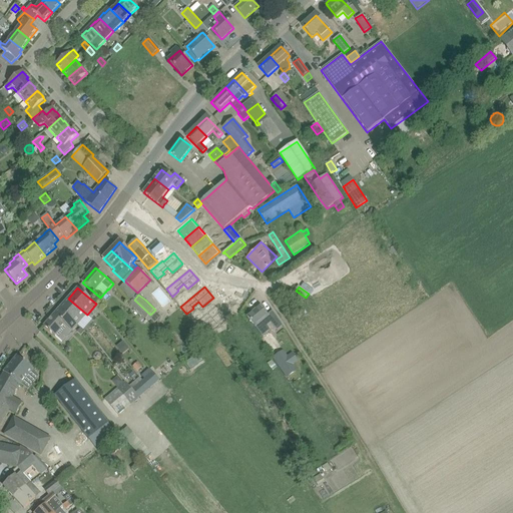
[(68,299),(59,309),(77,325),(87,315),(68,299)]
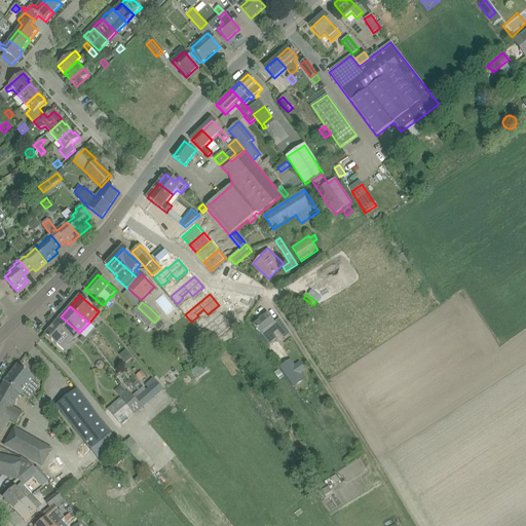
[(138,307),(134,311),(150,327),(151,326),(154,323),(138,307)]
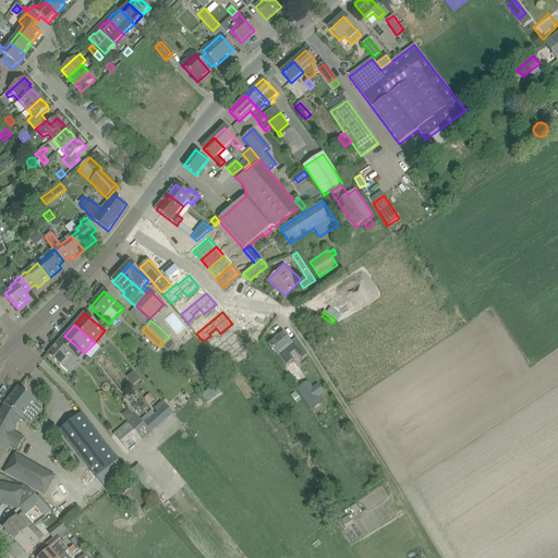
[(238,330),(213,353),(218,361),(227,354),(225,352),(231,347),(237,352),(247,342),(238,330)]
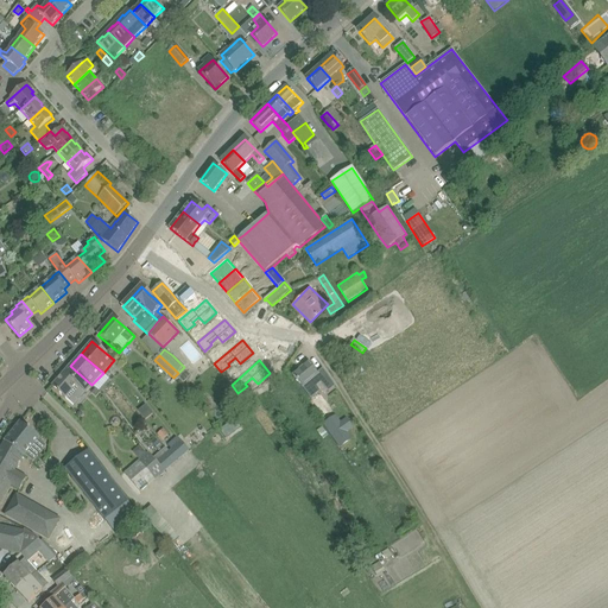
[(127,374),(133,369),(127,362),(121,368),(127,374)]
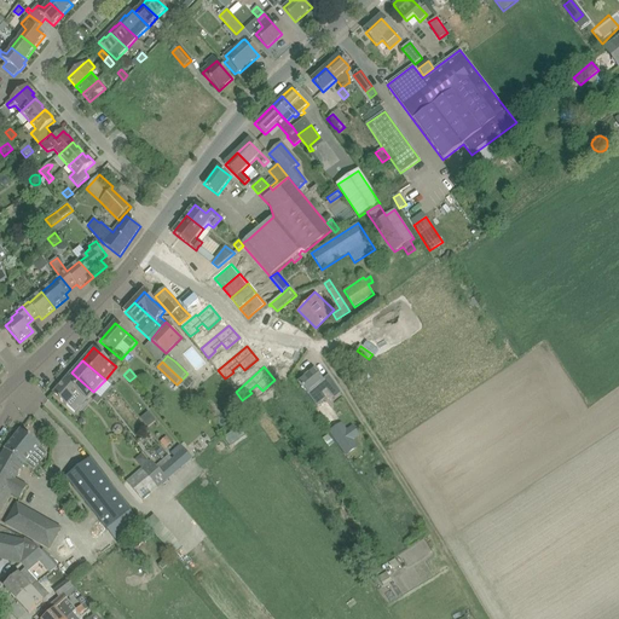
[(314,369),(299,382),(306,391),(308,394),(308,395),(317,406),(325,399),(323,394),(317,387),(324,381),(324,380),(314,369)]
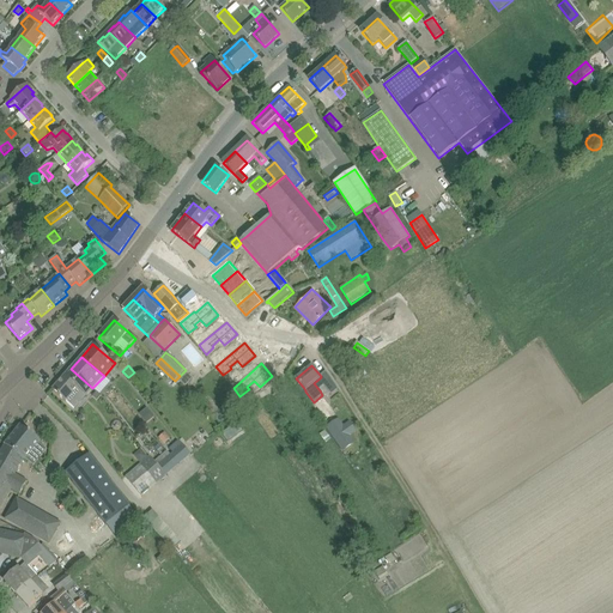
[(71,369),(53,390),(61,398),(66,402),(74,410),(86,395),(92,388),(71,369)]
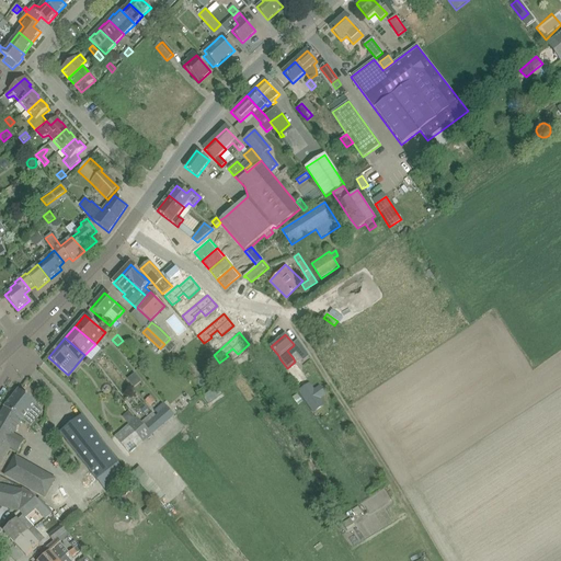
[(309,385),(299,391),(313,412),(324,405),(309,385)]
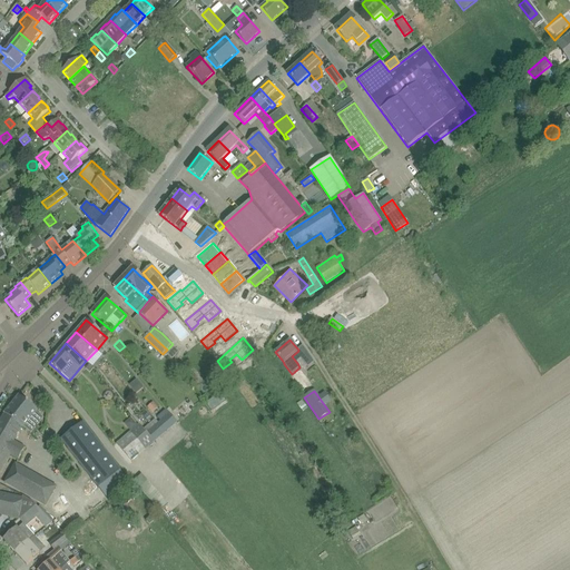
[(220,393),(206,403),(212,411),(226,401),(220,393)]
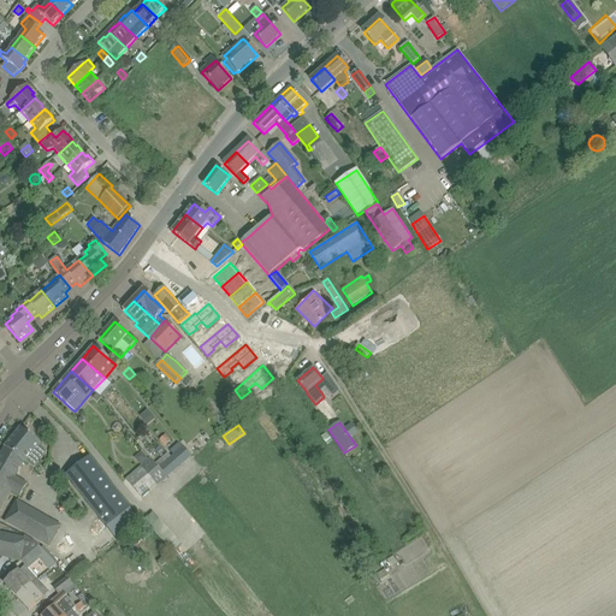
[(40,444),(30,434),(21,428),(5,448),(0,455),(0,504),(7,491),(17,497),(25,485),(13,478),(24,461),(25,462),(40,444)]
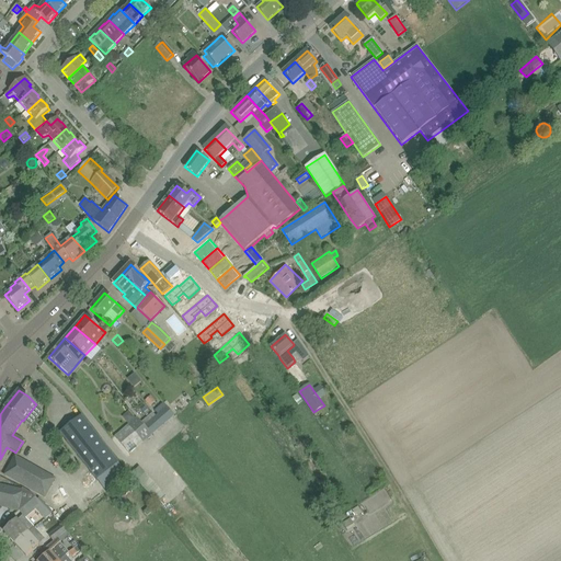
[(149,407),(156,401),(150,396),(145,400),(149,407)]
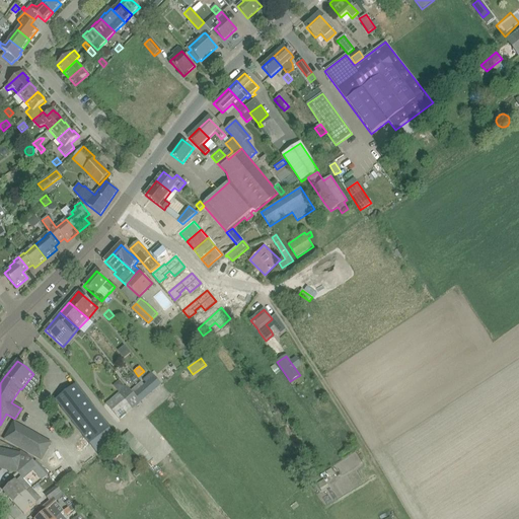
[(163,382),(154,371),(152,373),(151,372),(143,380),(146,383),(144,385),(141,381),(141,382),(150,394),(163,382)]
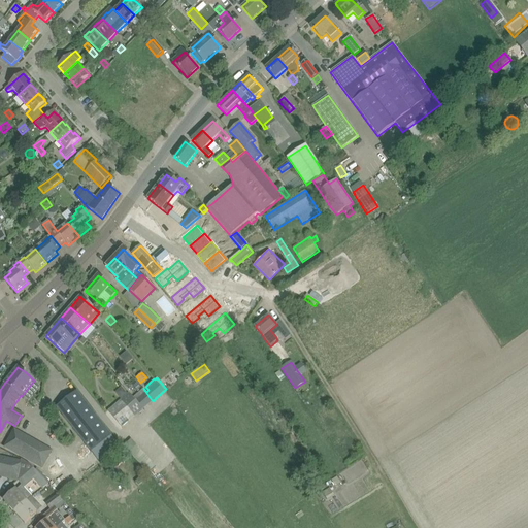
[(153,401),(143,389),(133,397),(129,393),(128,393),(141,410),(153,401)]
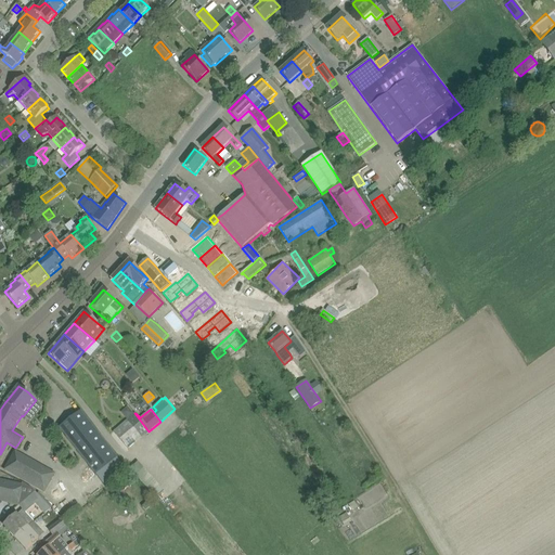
[(62,426),(60,429),(68,440),(95,476),(95,475),(117,459),(81,412),(62,426)]
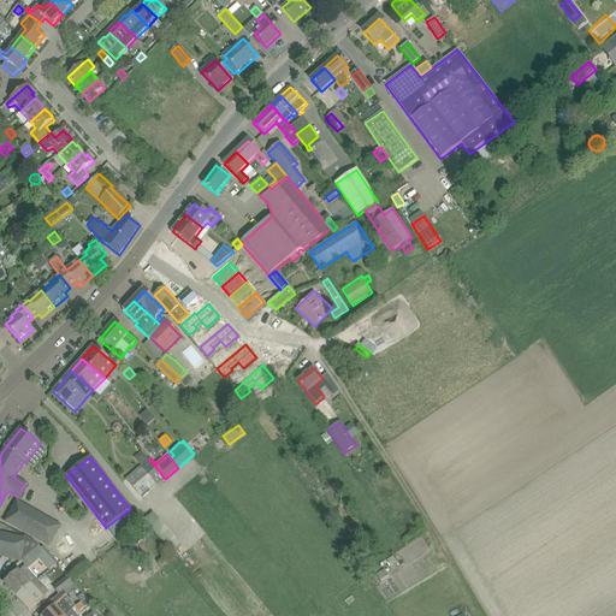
[(142,499),(165,479),(149,458),(125,480),(142,499)]
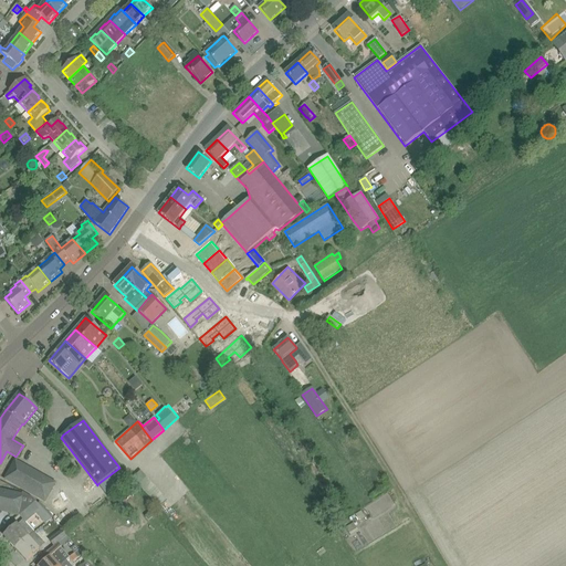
[(14,464),(6,480),(35,496),(45,479),(25,467),(24,467),(23,469),(14,464)]
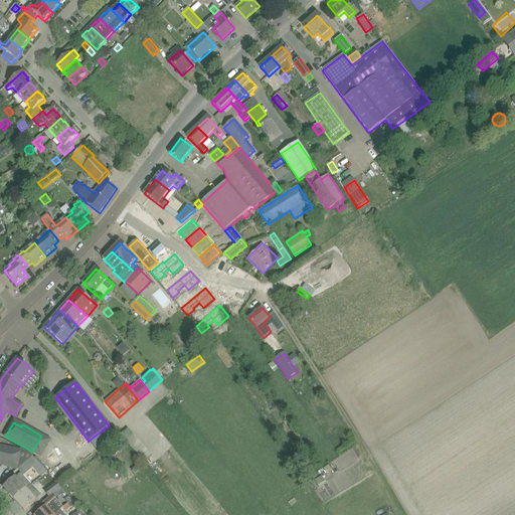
[(137,453),(143,449),(127,430),(122,435),(137,453)]
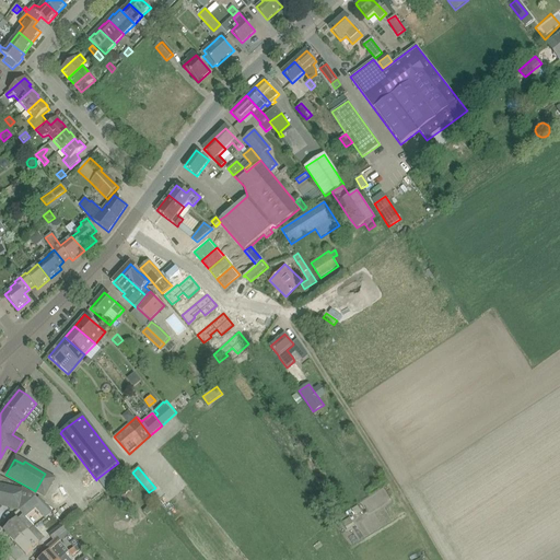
[(0,505),(9,508),(19,510),(23,490),(0,485),(0,478),(1,477),(0,476),(0,505)]
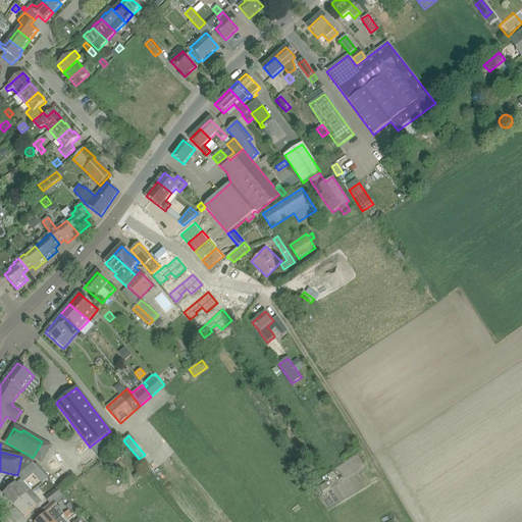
[(48,478),(39,469),(34,463),(21,473),(27,478),(33,473),(42,483),(48,478)]
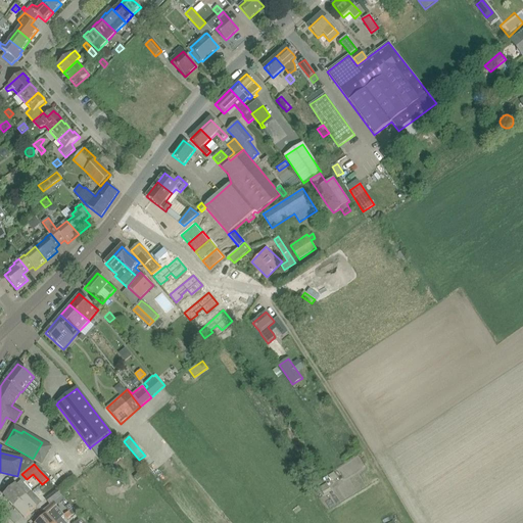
[(334,473),(329,476),(332,481),(337,478),(334,473)]
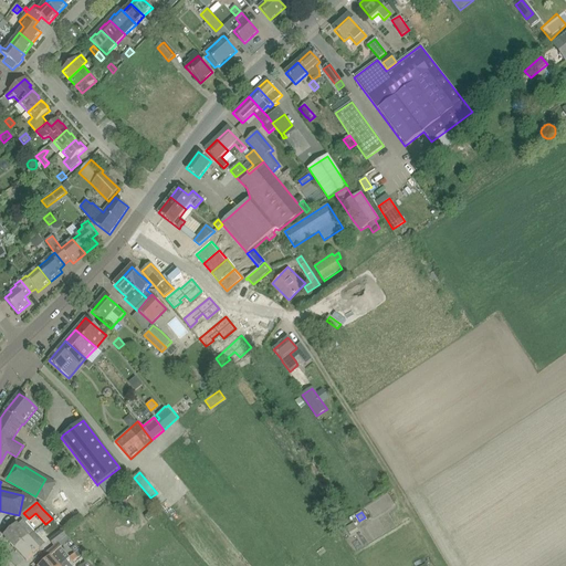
[(18,525),(4,537),(16,548),(28,537),(34,532),(25,523),(27,523),(23,520),(18,525)]
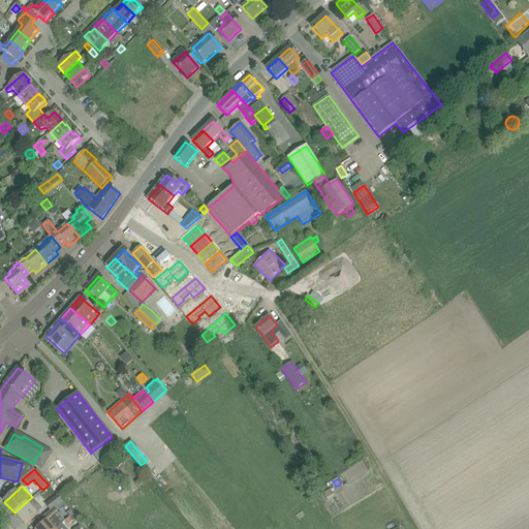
[(331,490),(323,494),(327,499),(334,495),(331,490)]
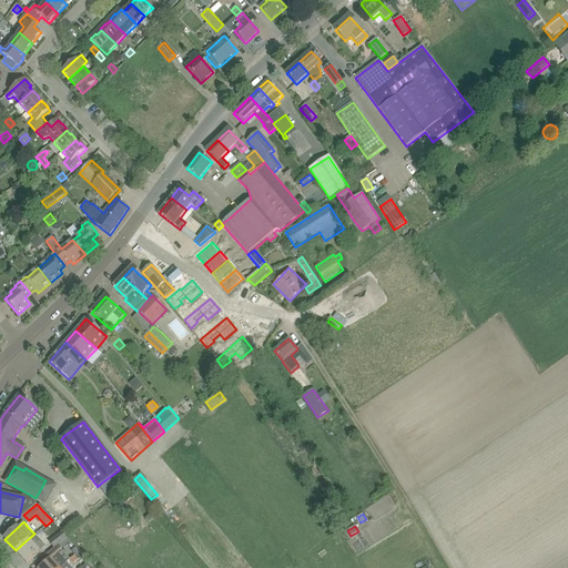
[(63,533),(50,543),(54,549),(56,548),(59,546),(68,539),(68,538),(63,533)]
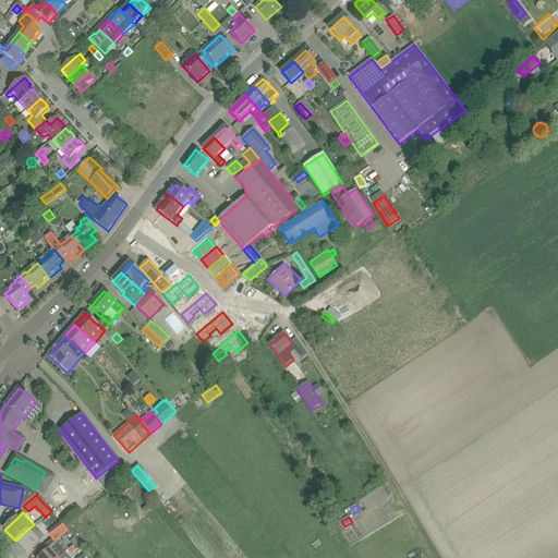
[(27,530),(15,541),(26,553),(34,546),(38,542),(45,536),(34,524),(27,530)]
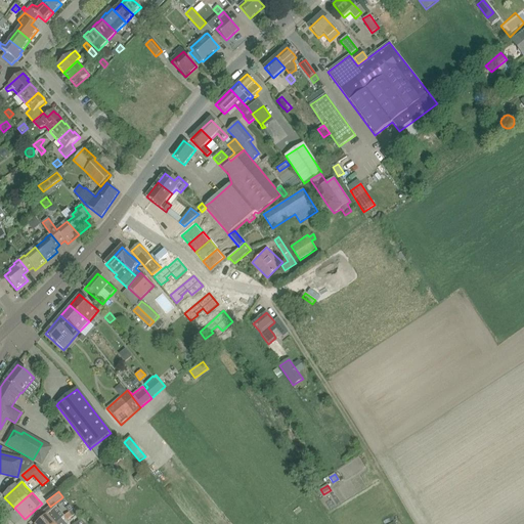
[(62,497),(54,504),(56,507),(64,499),(62,497)]
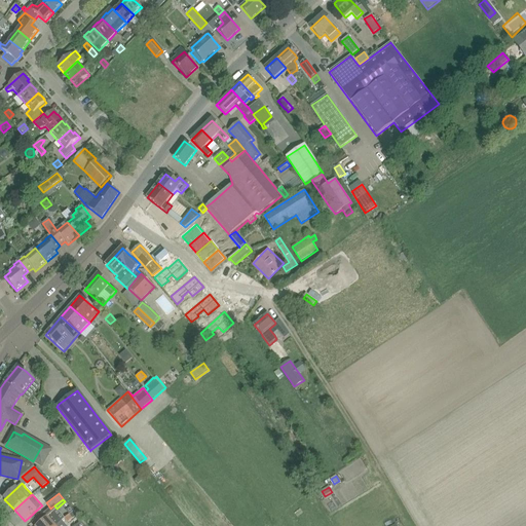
[(57,525),(62,522),(53,512),(54,512),(58,510),(57,509),(54,505),(51,508),(50,509),(47,511),(43,514),(39,517),(42,521),(39,524),(36,525),(57,525)]
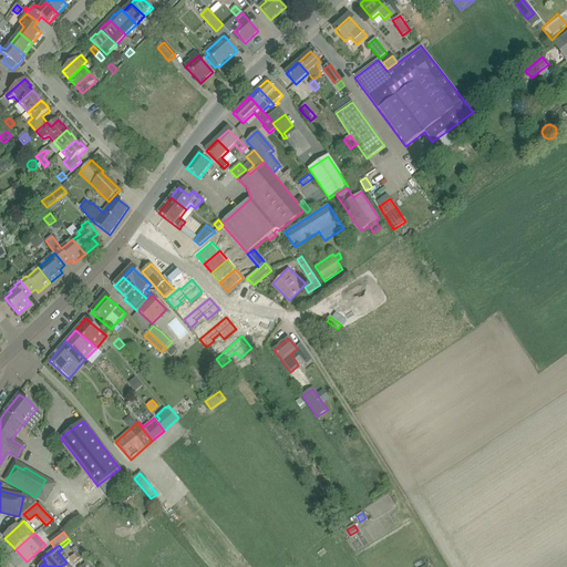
[(75,556),(70,560),(73,564),(83,556),(84,555),(80,550),(75,556)]
